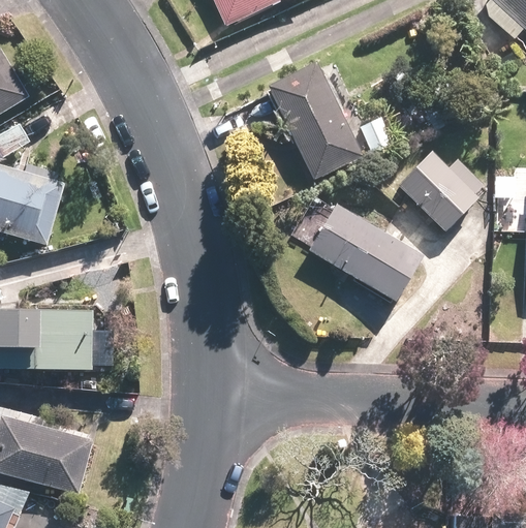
[(211,0),(220,23),(280,0),(211,0)]
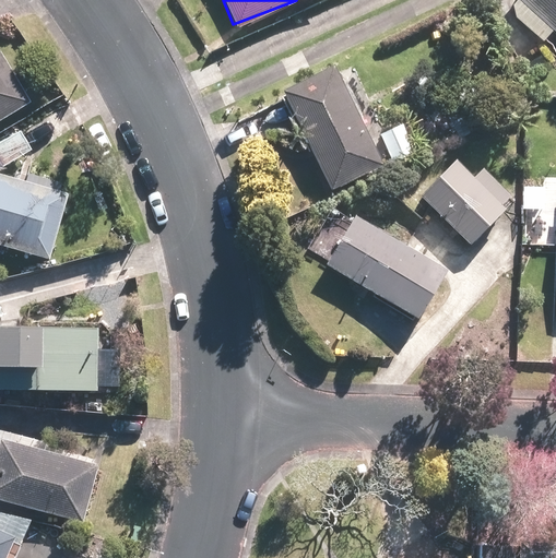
[(512,0),(506,9),(542,39),(553,27),(555,30),(555,0),(512,0)]
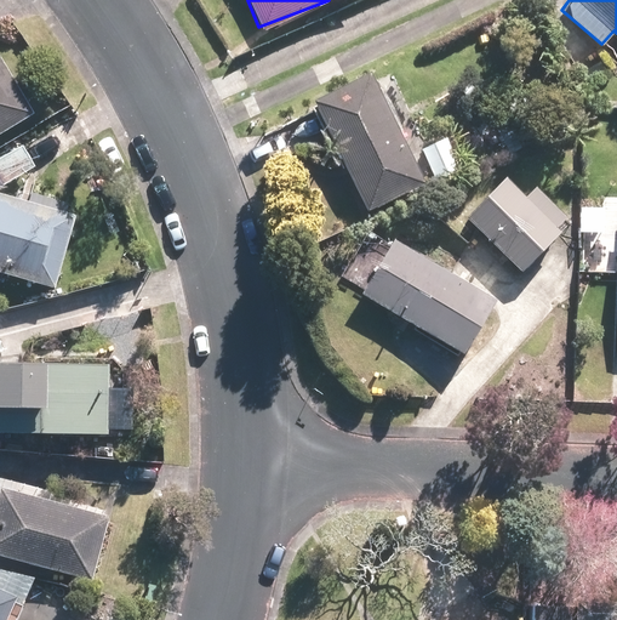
[(0,135),(35,114),(0,61),(0,135)]
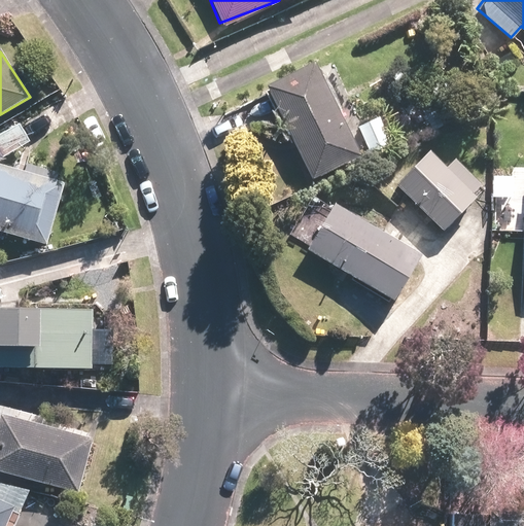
[(317,64),(269,86),(314,181),(362,158),(317,64)]
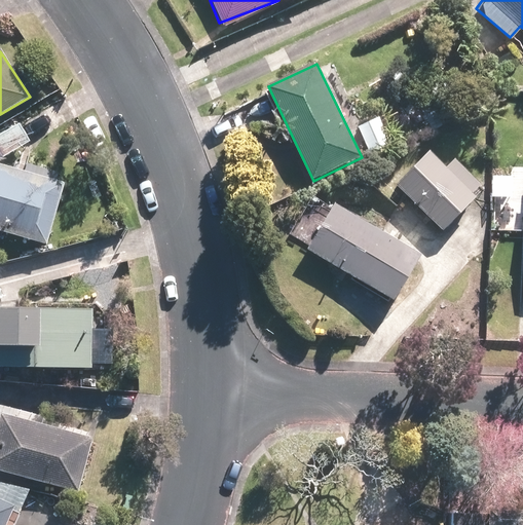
[(445,163),(424,145),(391,183),(444,229),(484,184),(452,156),(445,163)]
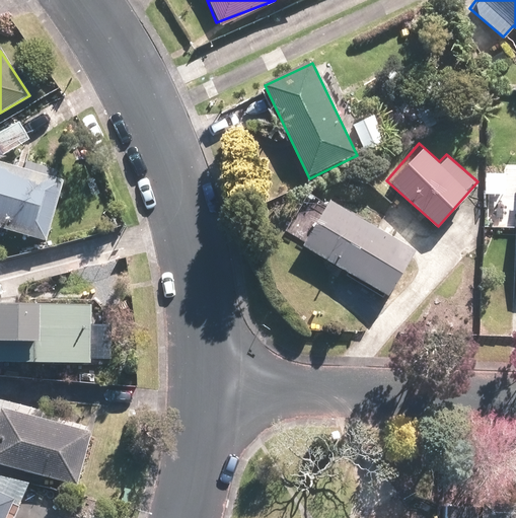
[(65,180),(0,161),(0,227),(47,240),(65,180)]
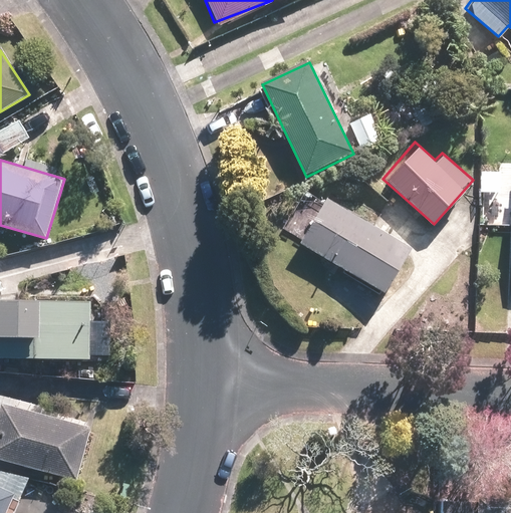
[(412,249),(324,195),(296,240),(384,293),(412,249)]
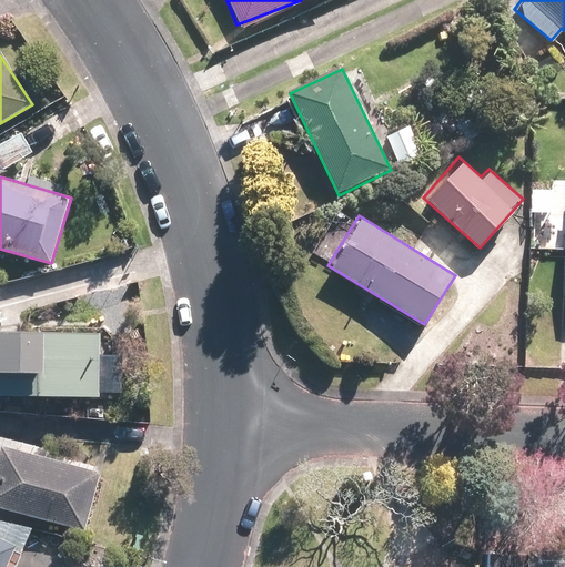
[(100,335),(91,334),(91,327),(37,325),(37,333),(0,332),(0,395),(99,398),(100,335)]
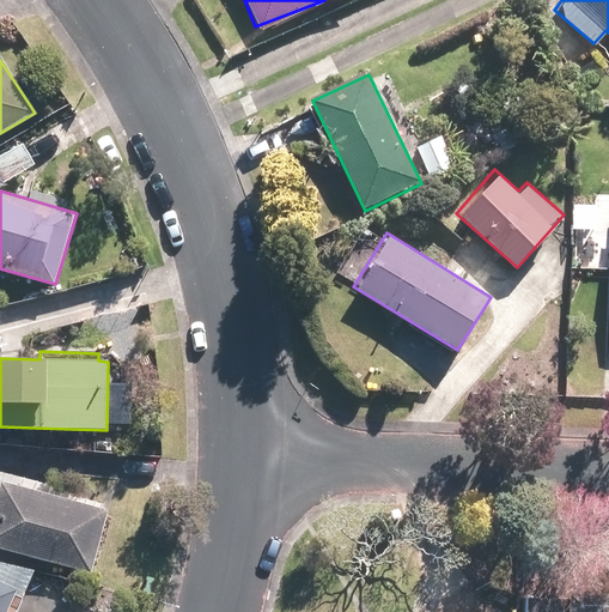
[(0,549),(90,570),(104,507),(31,490),(32,482),(0,474),(0,549)]
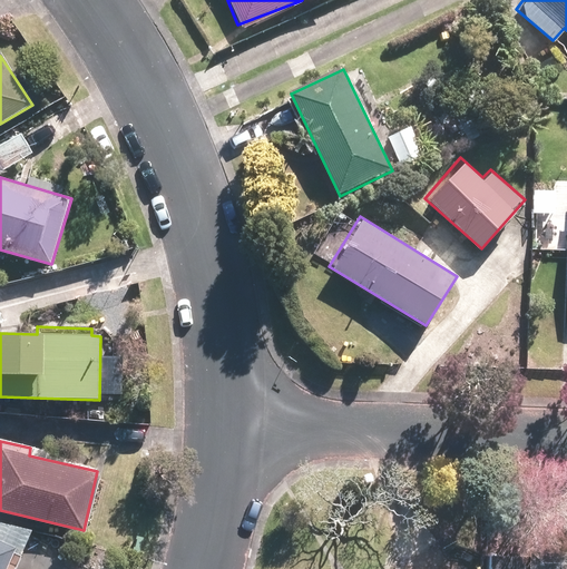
[(9,568),(0,565),(6,552),(19,559),(33,530),(0,513),(0,568),(9,568)]
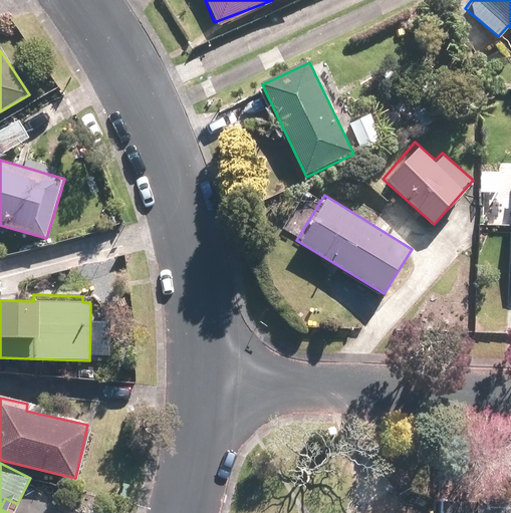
[(510,512),(510,493),(481,492),(480,512),(510,512)]
